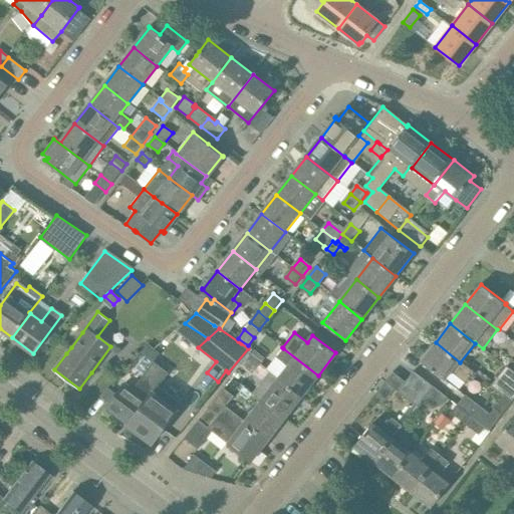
[(460,362),(436,342),(421,361),(446,380),(452,372),(467,383),(475,373),(460,362)]
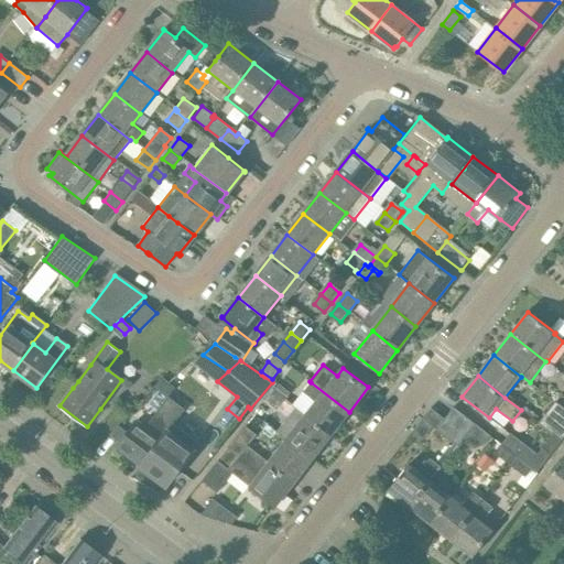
[(163,377),(155,386),(167,398),(169,397),(175,389),(163,377)]
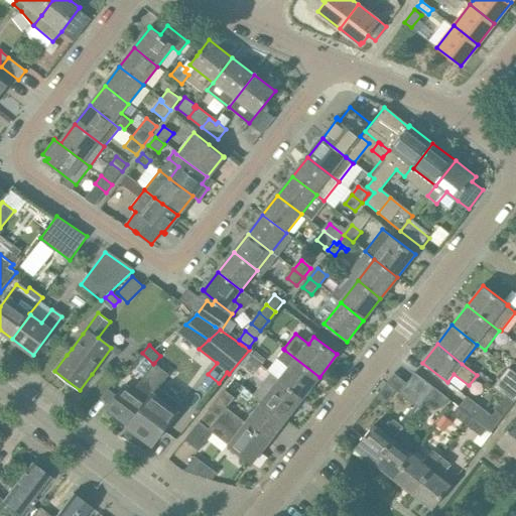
[(279,381),(302,399),(319,377),(284,350),(277,359),(289,368),(279,381)]
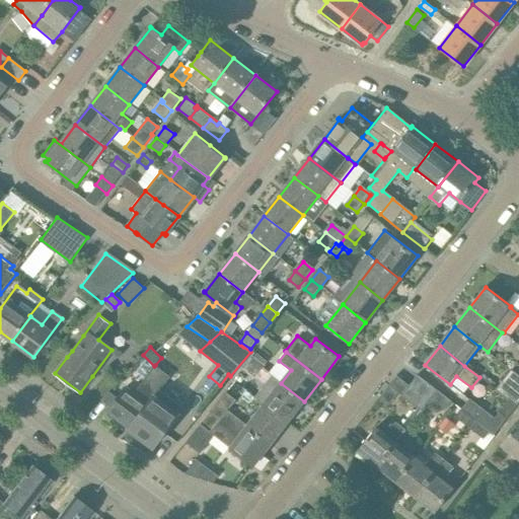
[(258,353),(252,361),(263,368),(268,361),(258,353)]
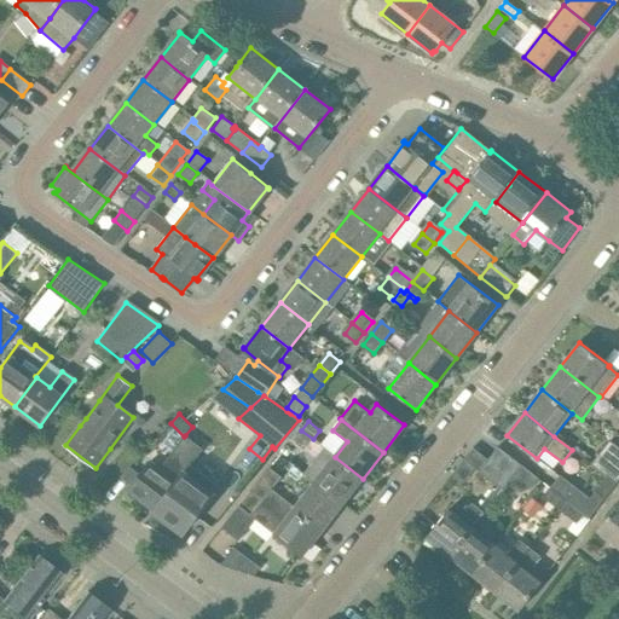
[(305,450),(313,439),(301,431),(293,440),(305,450)]
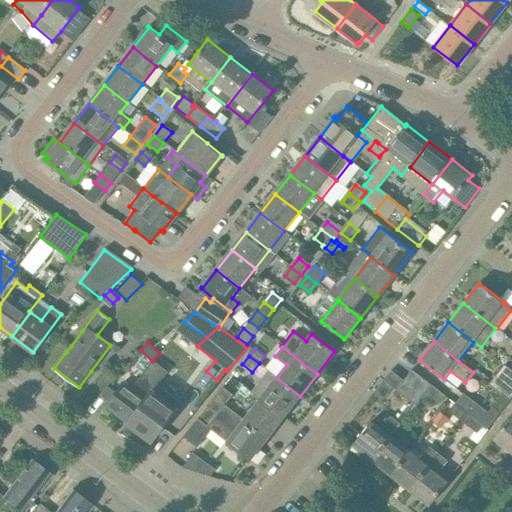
[(144,372),(148,375),(136,391),(123,382),(105,406),(129,423),(158,385),(166,374),(151,363),(144,372)]
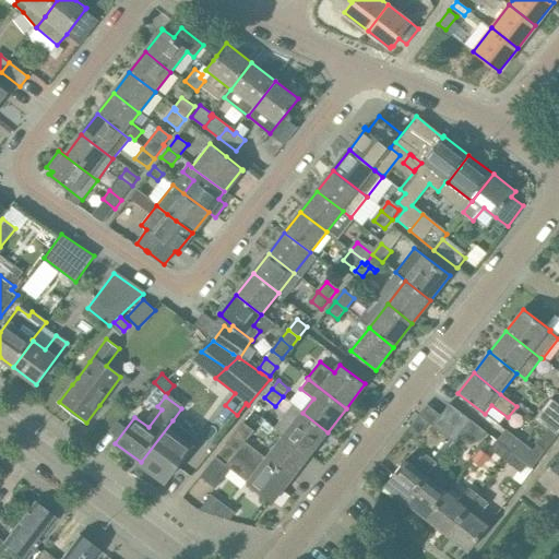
[(558,403),(550,397),(534,418),(548,429),(557,436),(558,432),(558,403)]
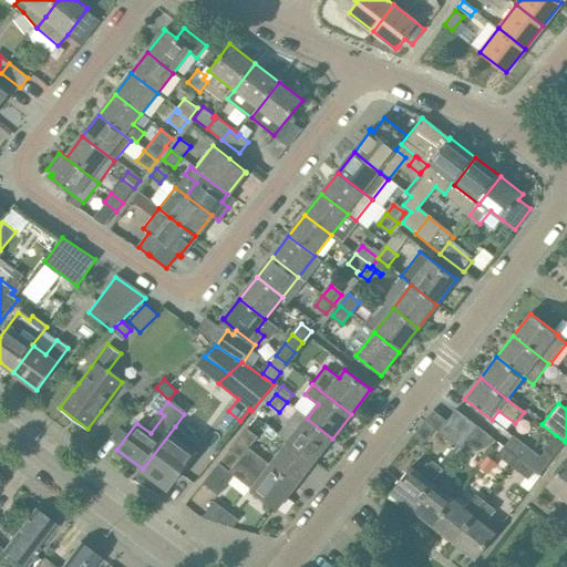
[(446,421),(439,431),(461,449),(464,443),(477,426),(456,409),(446,421)]
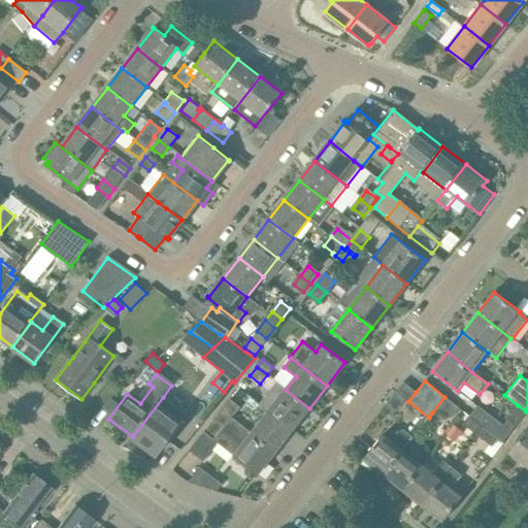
[(403,383),(396,392),(408,401),(416,392),(403,383)]
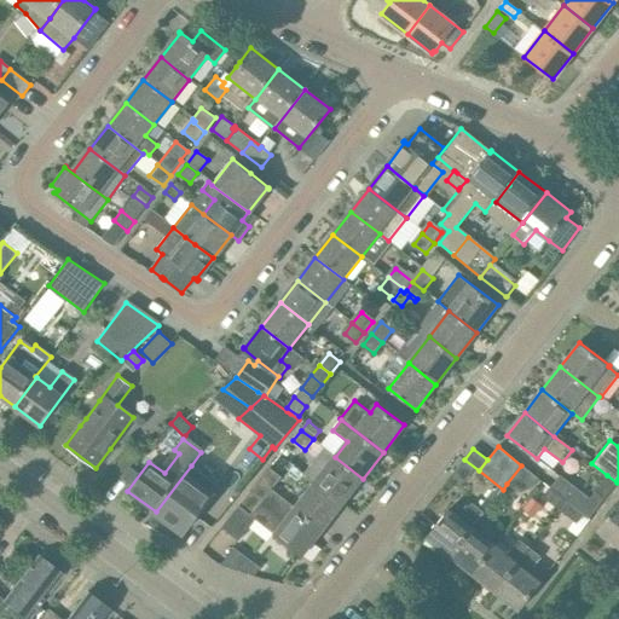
[(342,504),(363,479),(335,457),(316,482),(342,504)]
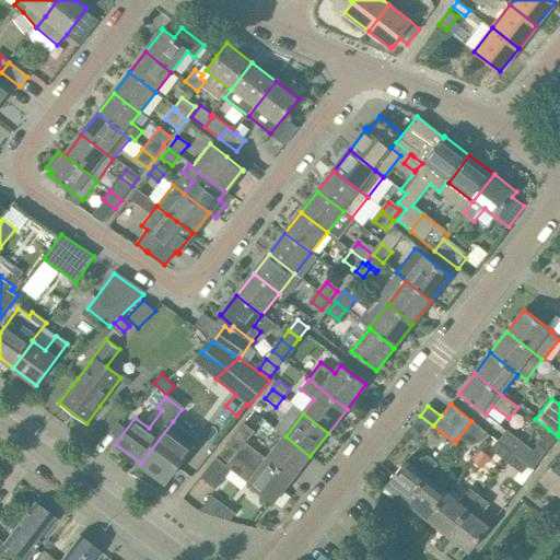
[(195,448),(199,441),(173,421),(141,463),(168,483),(196,448),(195,448)]
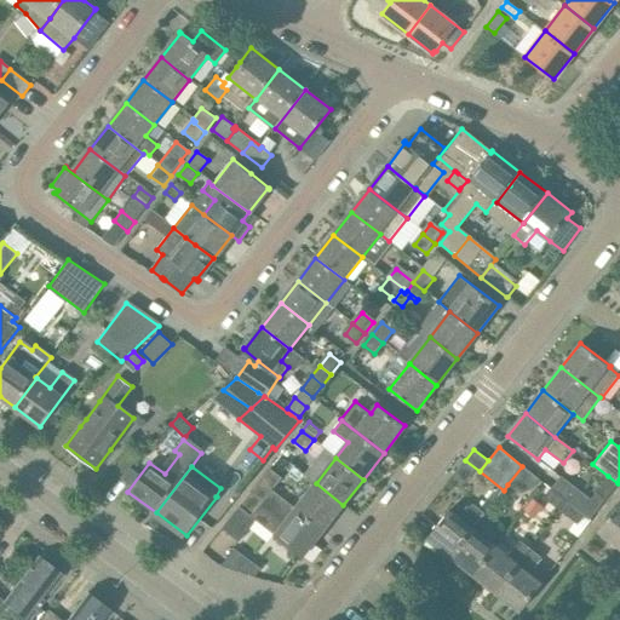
[(522,466),(507,484),(520,493),(532,489),(539,478),(523,468),(522,466)]
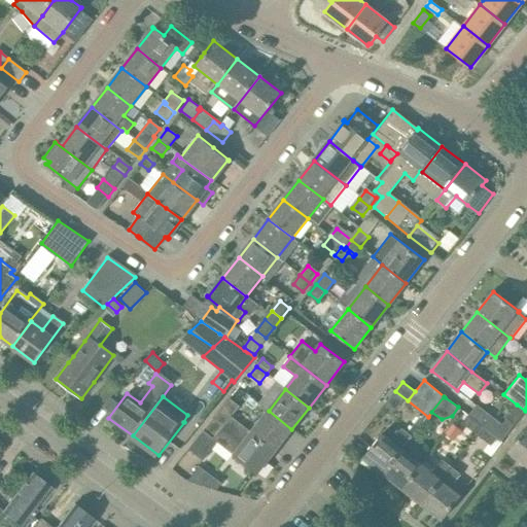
[(221,410),(232,418),(239,409),(229,400),(221,410)]
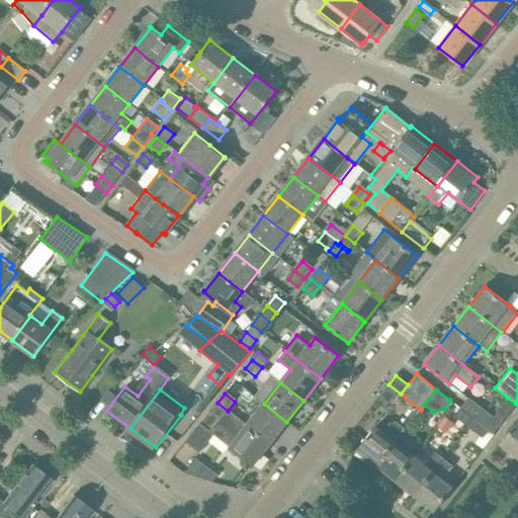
[(468,397),(460,408),(475,419),(489,430),(494,433),(516,404),(508,398),(494,416),(468,397)]
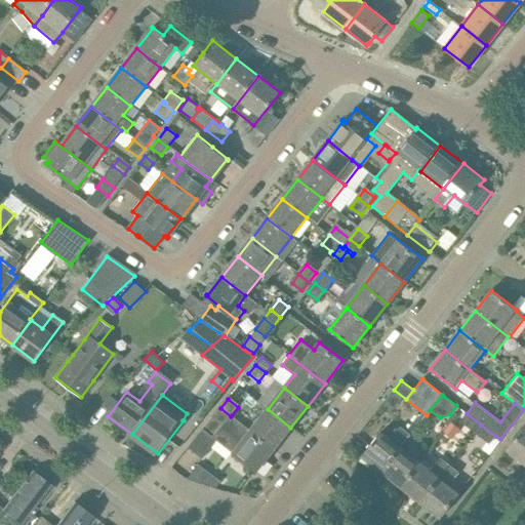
[(250,432),(231,416),(220,408),(203,432),(212,439),(213,438),(232,452),(256,472),(273,450),(250,432)]
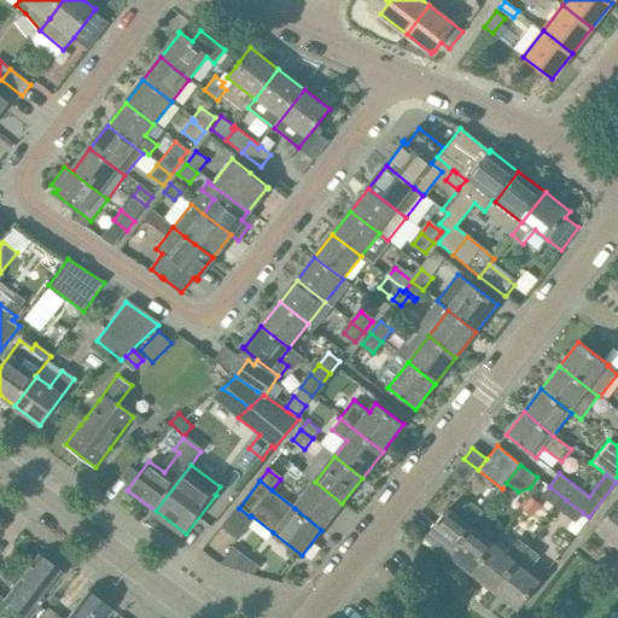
[(295,508),(321,530),(342,503),(315,482),(295,508)]
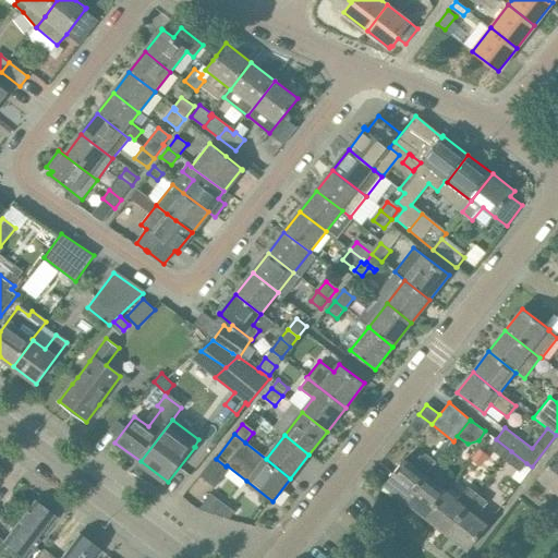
[(496,439),(489,448),(505,460),(511,451),(496,439)]
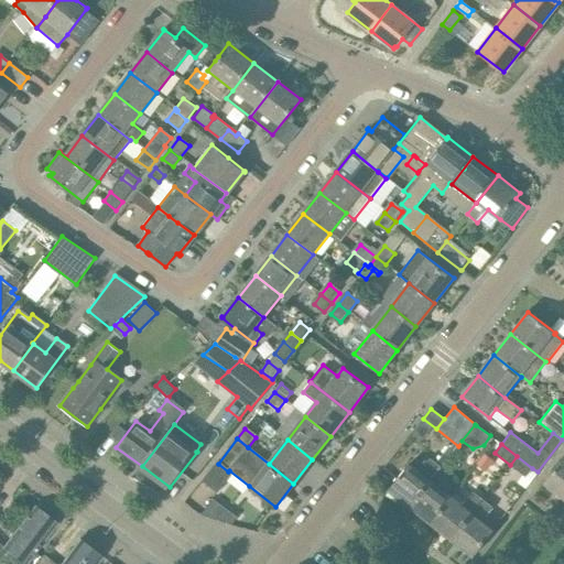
[(484,453),(476,464),(486,472),(495,461),(484,453)]
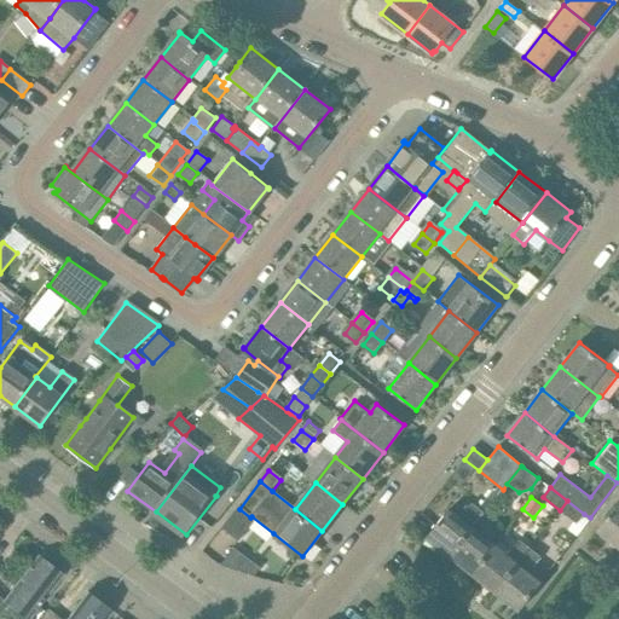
[(567,501),(560,510),(574,521),(577,524),(584,514),(567,501)]
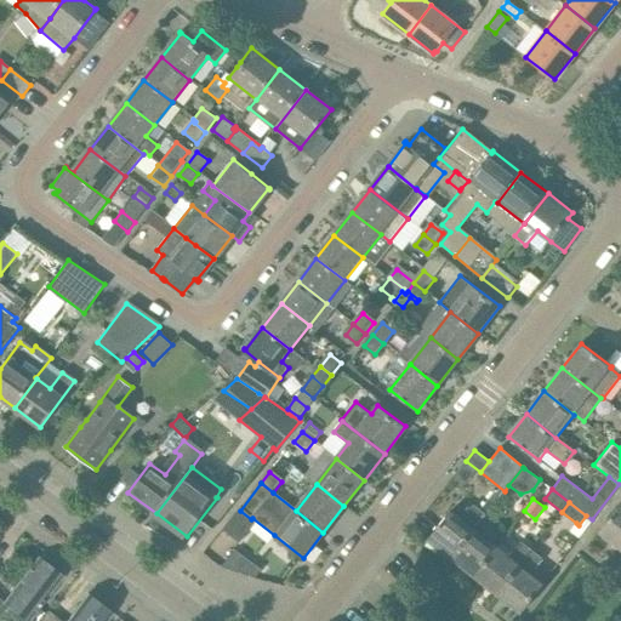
[(620,503),(599,531),(620,548),(620,503)]
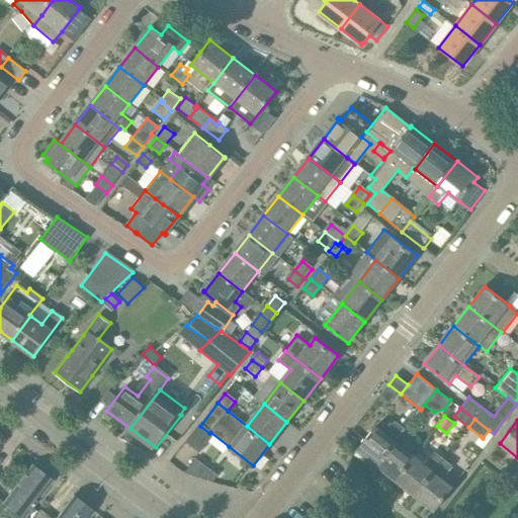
[(357,450),(377,466),(396,443),(395,442),(405,429),(395,421),(384,434),(375,426),(357,450)]
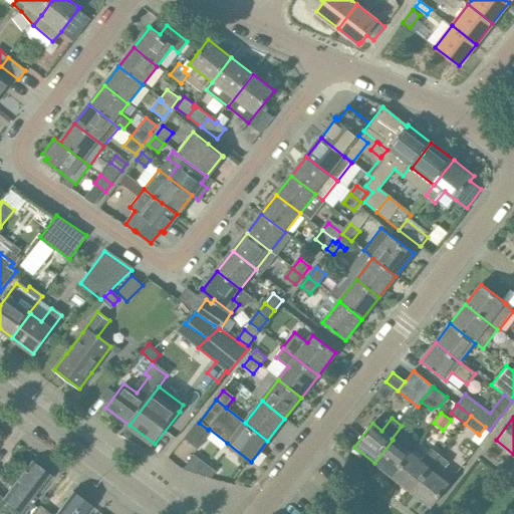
[(477,433),(472,439),(480,445),(490,431),(490,430),(485,427),(479,435),(477,433)]
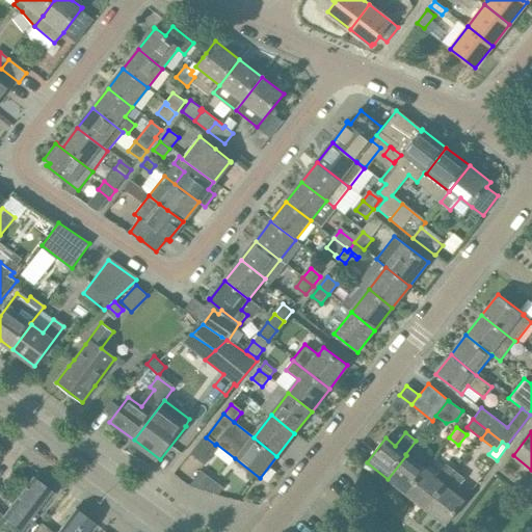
[(407,494),(426,470),(406,455),(388,479),(407,494)]
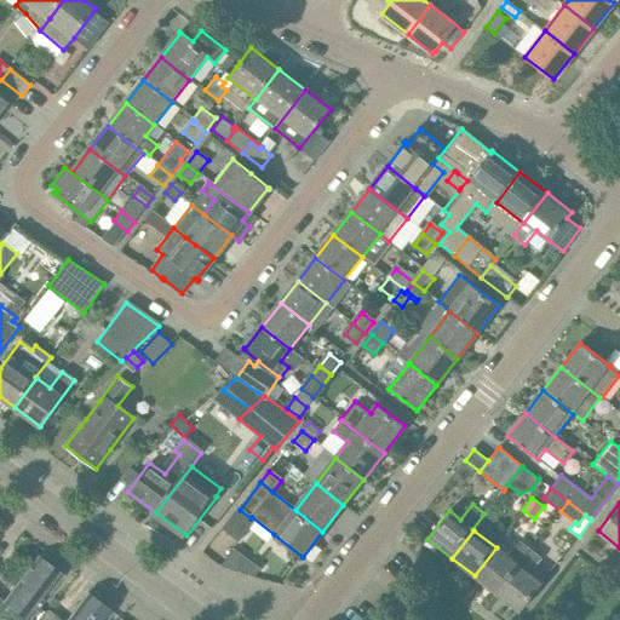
[(497,547),(475,575),(498,593),(532,550),(520,540),(506,556),(497,547)]
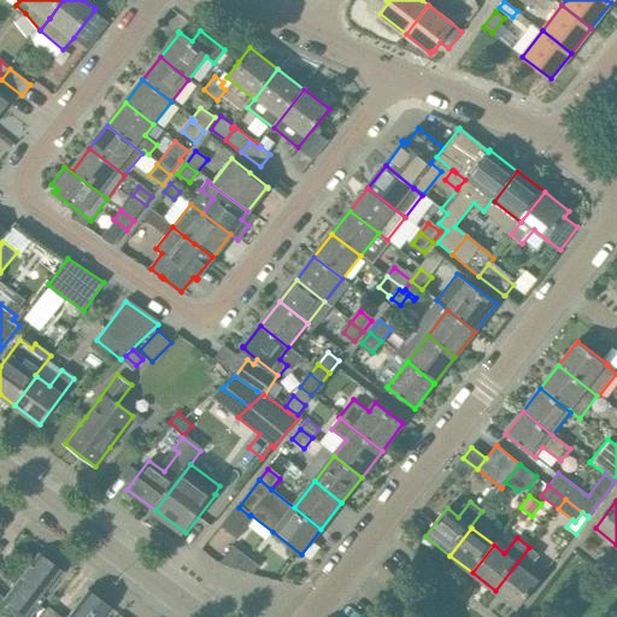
[(233,545),(221,562),(231,565),(242,552),(233,545)]
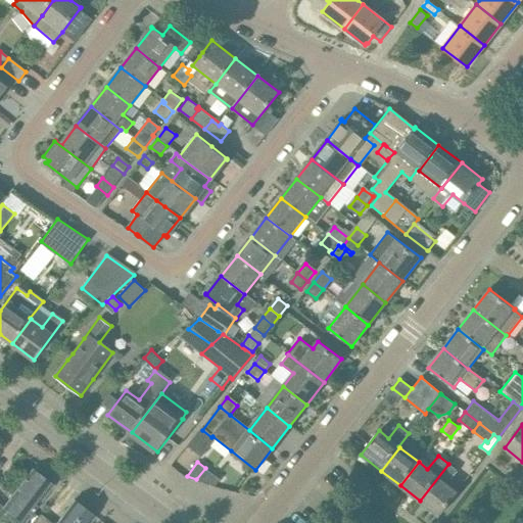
[(457,470),(448,464),(420,501),(439,516),(458,491),(446,483),(457,470)]
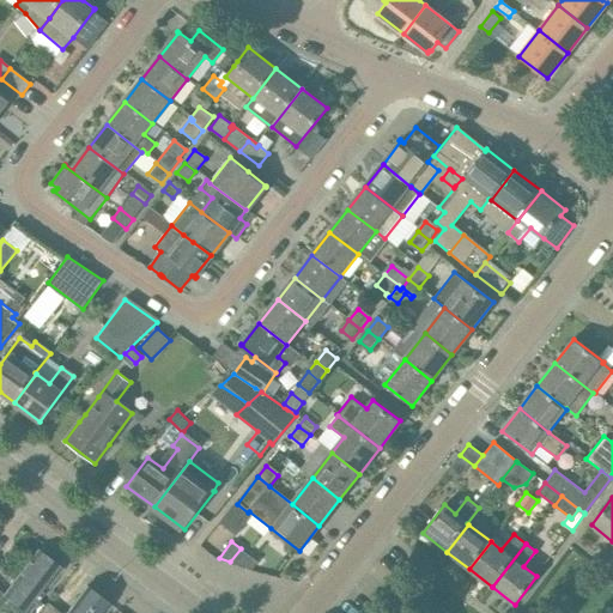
[(28,612),(62,568),(37,550),(2,596),(0,600),(0,612),(28,612)]
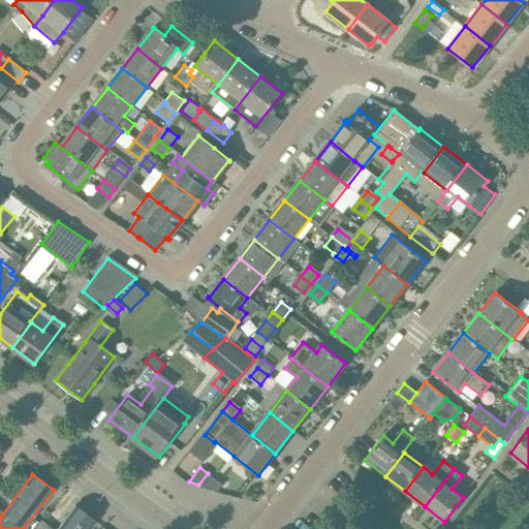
[(90,528),(95,522),(74,506),(57,528),(90,528)]
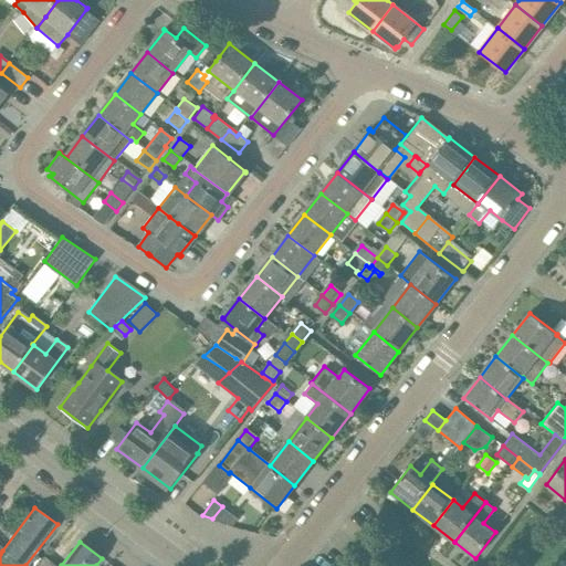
[(55,565),(44,556),(35,565),(55,565)]
